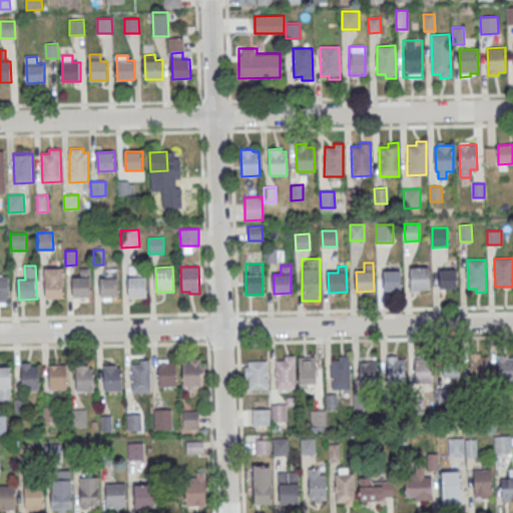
[(411,268),(430,268),(430,290),(411,291),(411,268)]
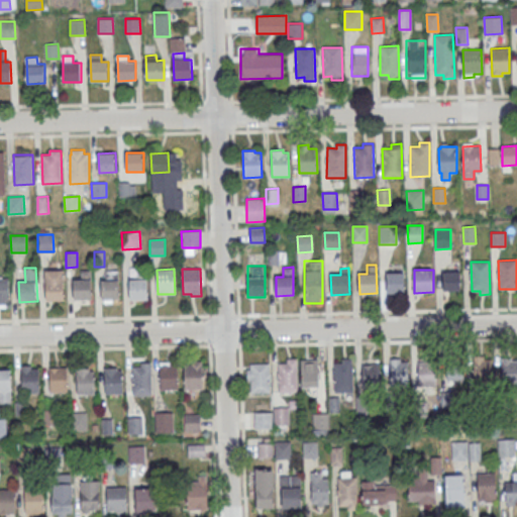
[(64,271),(65,301),(46,301),(45,271),(64,271)]
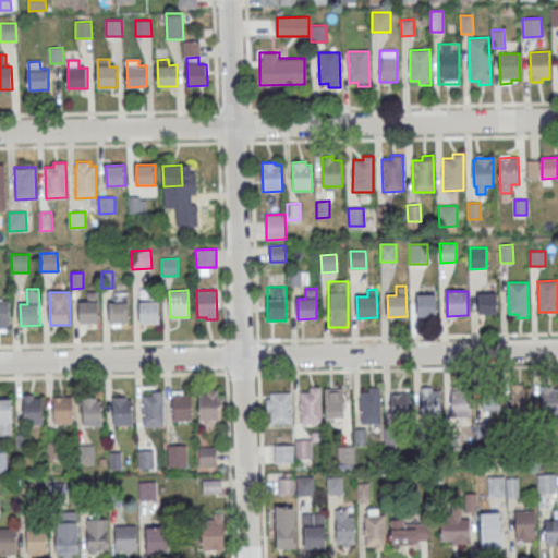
[(98,292),(99,323),(80,324),(80,302),(88,302),(87,292),(98,292)]
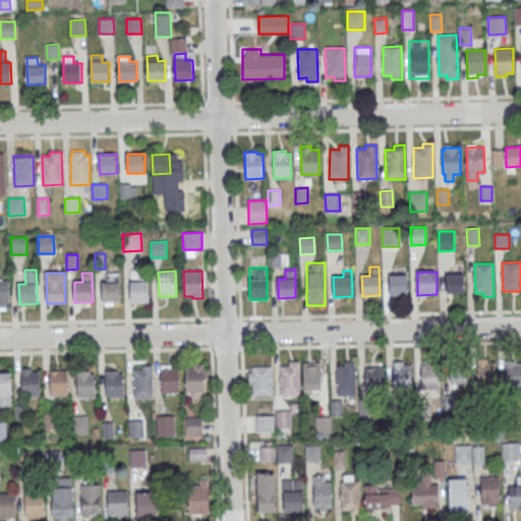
[(120,273),(121,301),(103,302),(103,282),(111,282),(110,273),(120,273)]
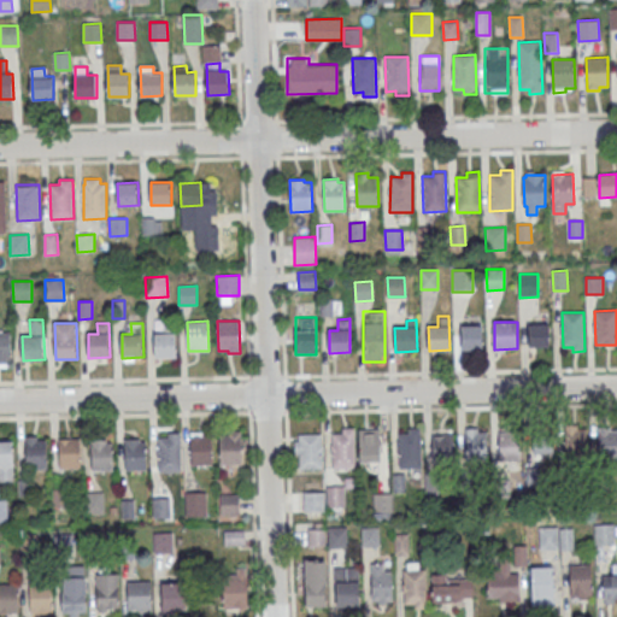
[(176,323),(177,357),(156,358),(154,334),(164,334),(164,323),(176,323)]
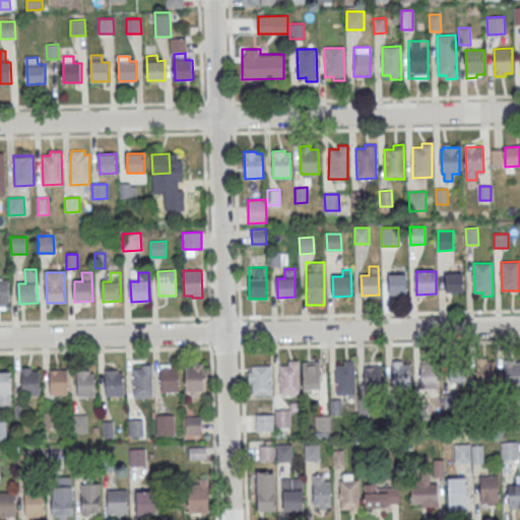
[(389,274),(406,273),(407,295),(389,295),(389,274)]
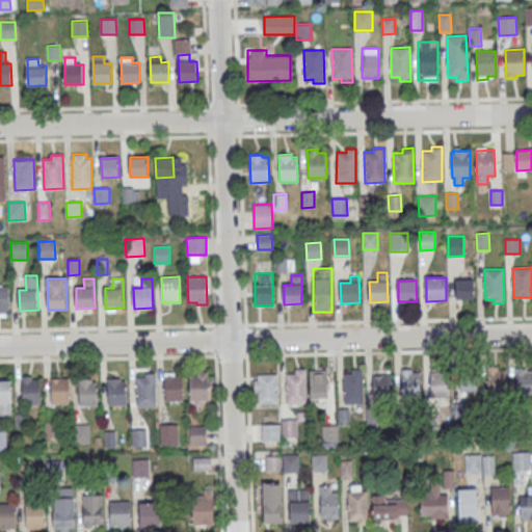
[(455,281),(474,280),(475,299),(456,299),(455,281)]
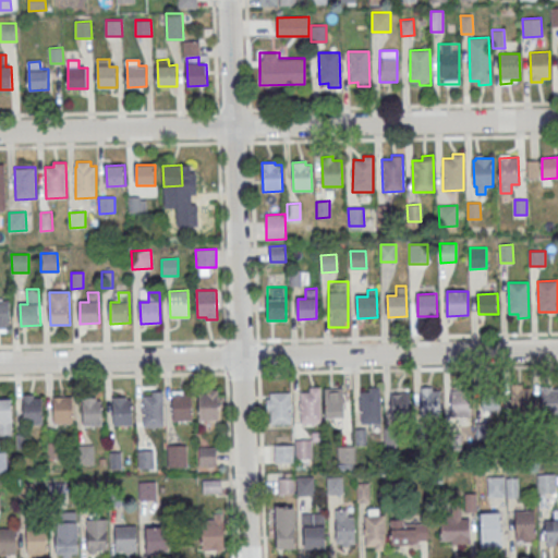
[(0,300),(10,300),(10,331),(0,331),(0,300)]
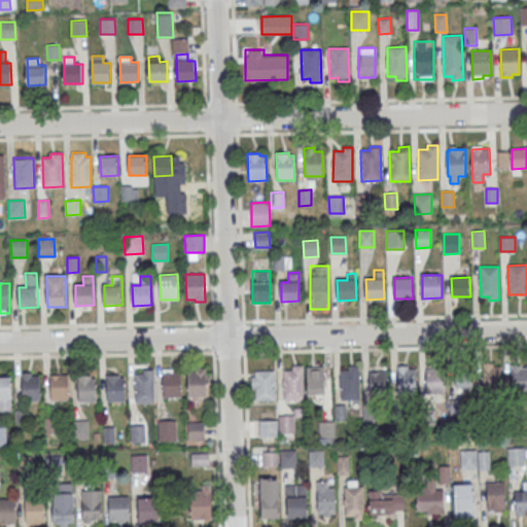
[(499,362),(482,362),(482,388),(499,388),(499,362)]
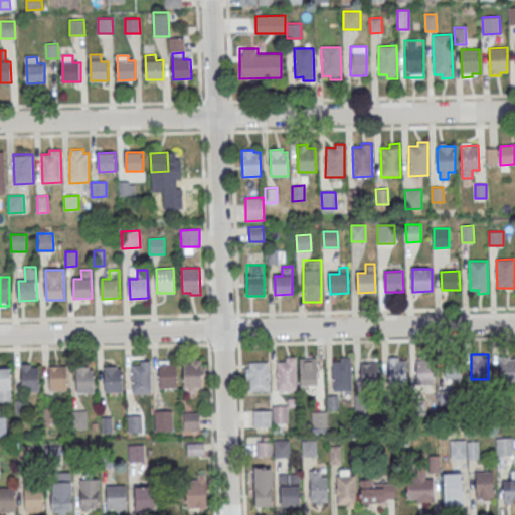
[(499,383),(514,382),(514,355),(499,355),(499,383)]
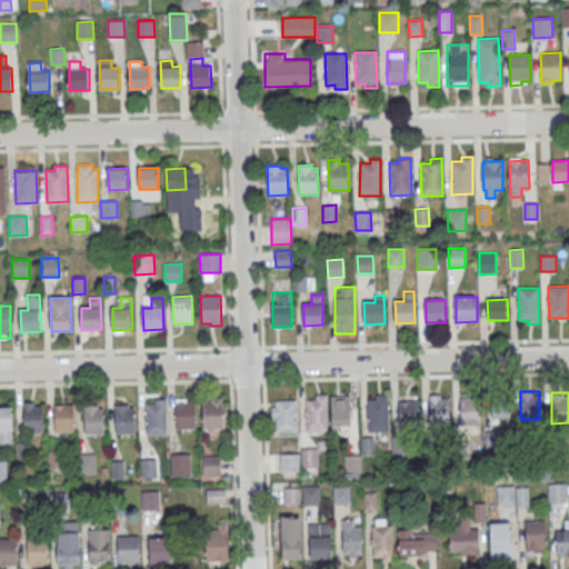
[(449,396),(429,396),(429,421),(449,421),(449,396)]
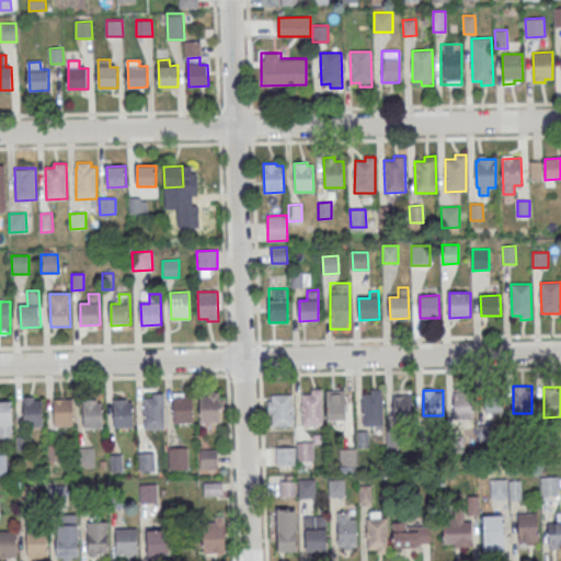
[(344,391),(325,391),(325,422),(344,422),(344,391)]
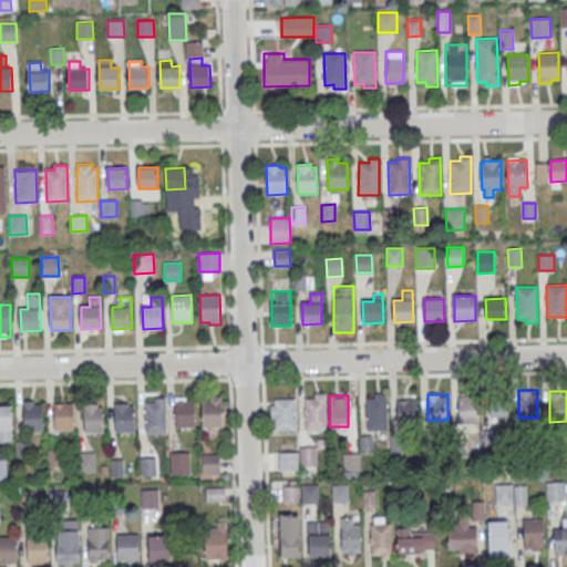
[(166,397),(167,433),(146,434),(145,402),(155,402),(155,398),(166,397)]
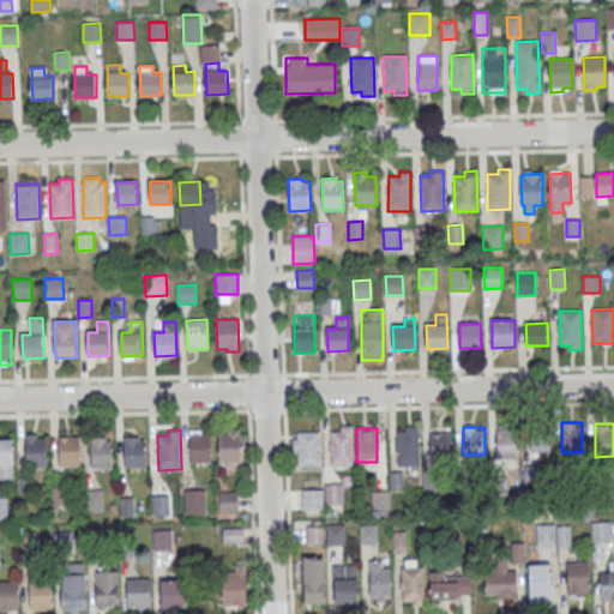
[(417,468),(417,429),(395,429),(395,468),(417,468)]
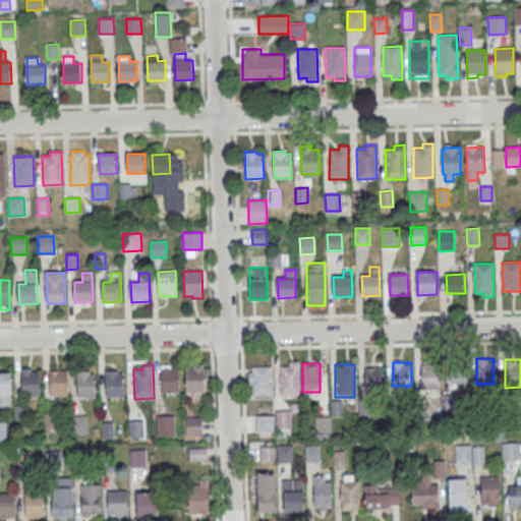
[(465,364),(449,364),(449,383),(465,383),(465,364)]
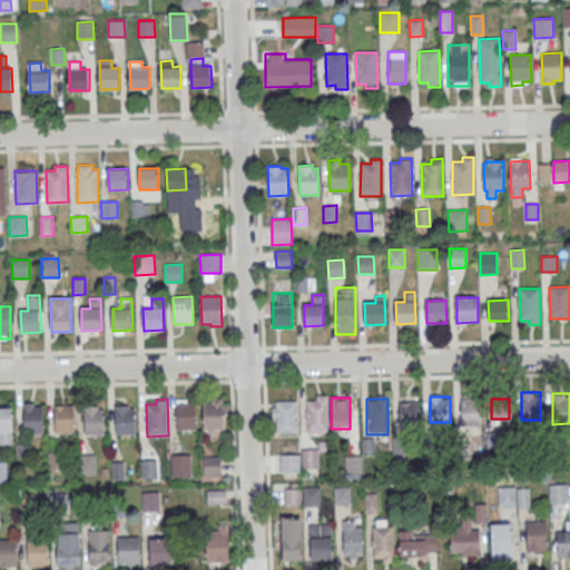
[(222,431),(222,400),(203,400),(203,431),(222,431)]
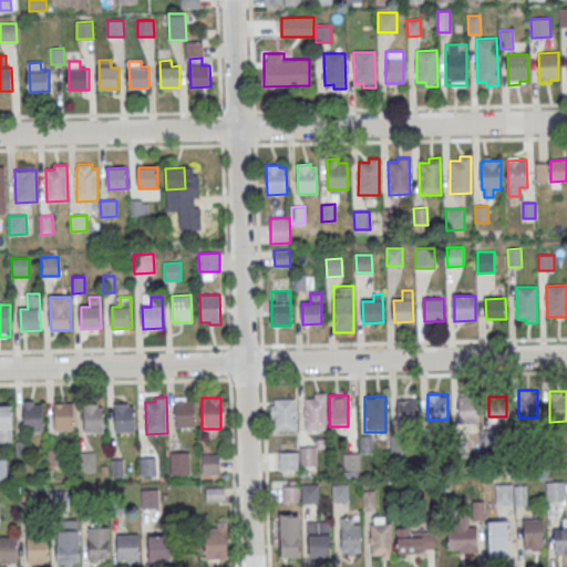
[(305,431),(326,431),(326,398),(305,398),(305,431)]
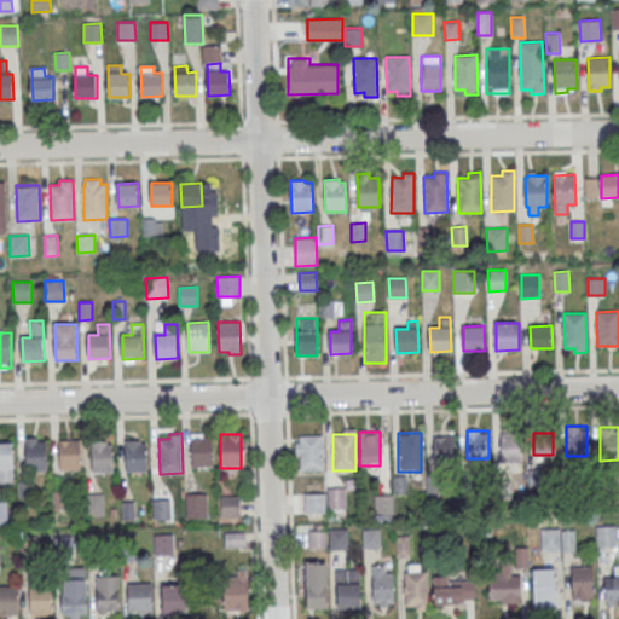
[(212,468),(212,435),(191,435),(191,468),(212,468)]
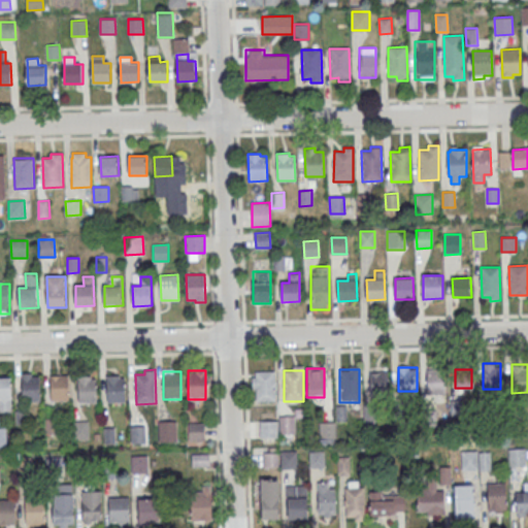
[(275,401),(275,371),(253,371),(253,401),(275,401)]
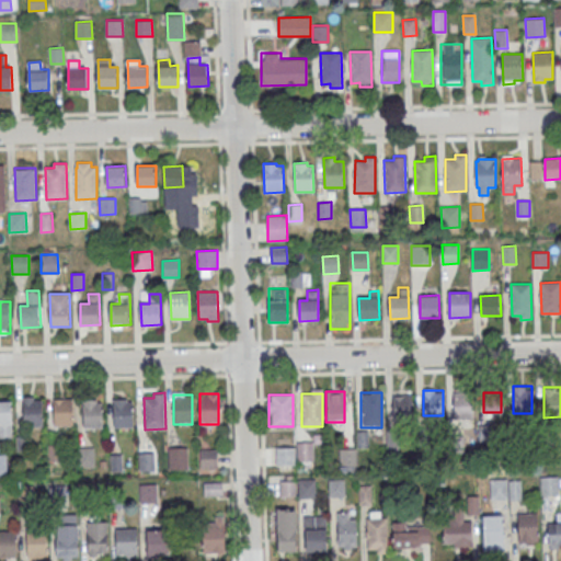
[(392,396),(392,416),(412,416),(412,396),(392,396)]
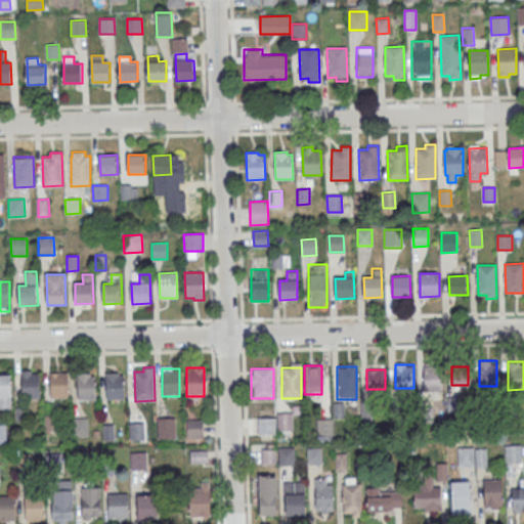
[(22,370),(23,399),(40,398),(39,374),(32,374),(32,370),(22,370)]
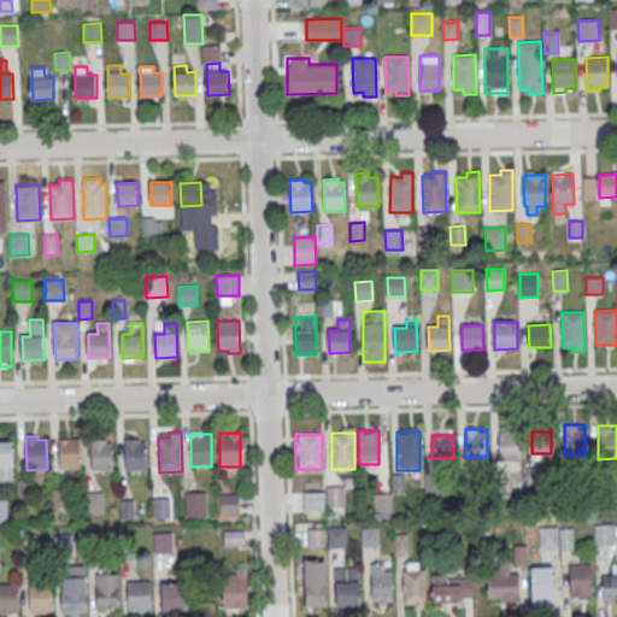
[(58,439),(58,469),(78,469),(78,439),(58,439)]
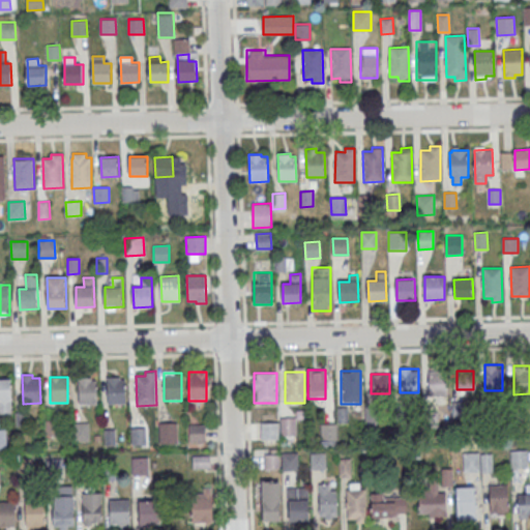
[(108,377),(109,405),(126,404),(125,379),(121,379),(120,377),(108,377)]
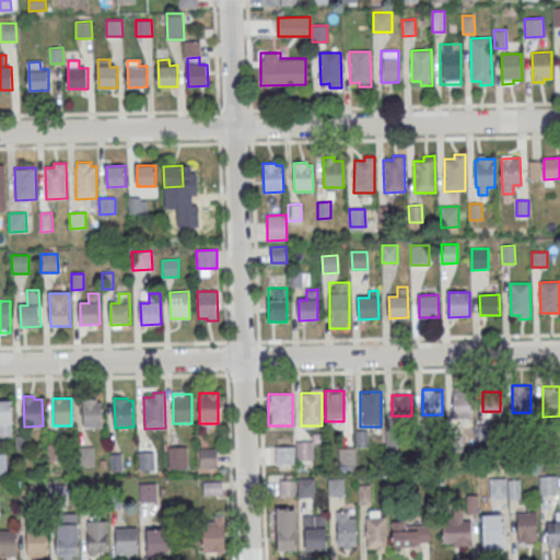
[(0,435),(11,436),(11,399),(0,399),(0,435)]
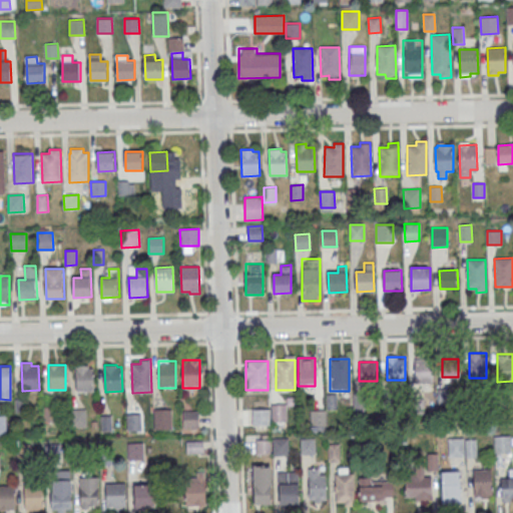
[(76,366),(77,392),(94,392),(93,368),(89,368),(89,366),(76,366)]
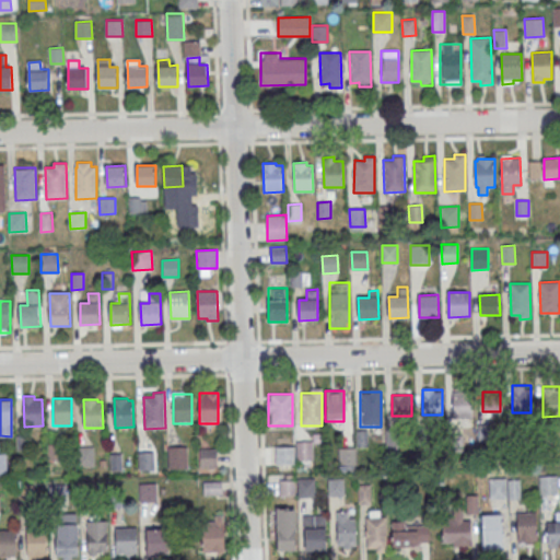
[(468,411),(468,399),(456,399),(456,411),(468,411)]
